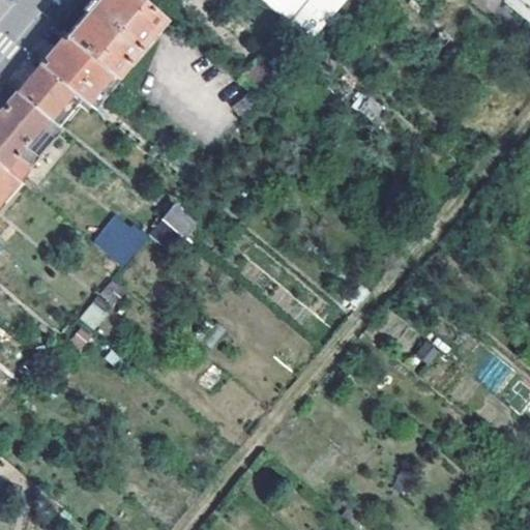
[(120,5),(154,34),(166,20),(142,0),(96,0),(94,3),(112,17),(116,11),(120,5)]
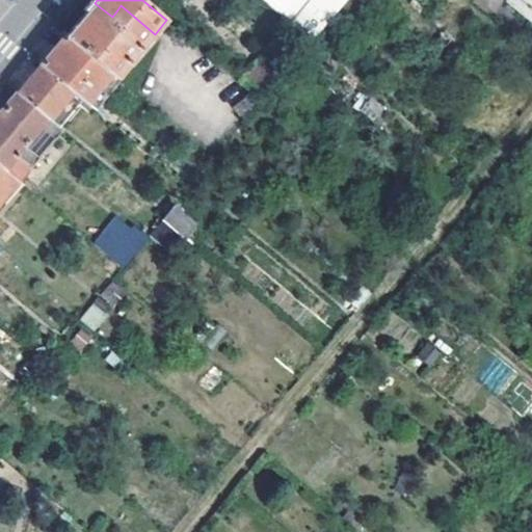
[(313,42),(347,0),(312,0),(292,24),(313,42)]
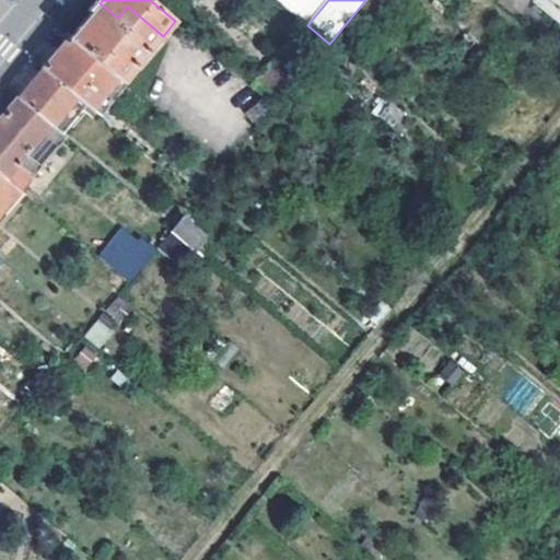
[(559,0),(536,0),(535,1),(559,22),(559,0)]
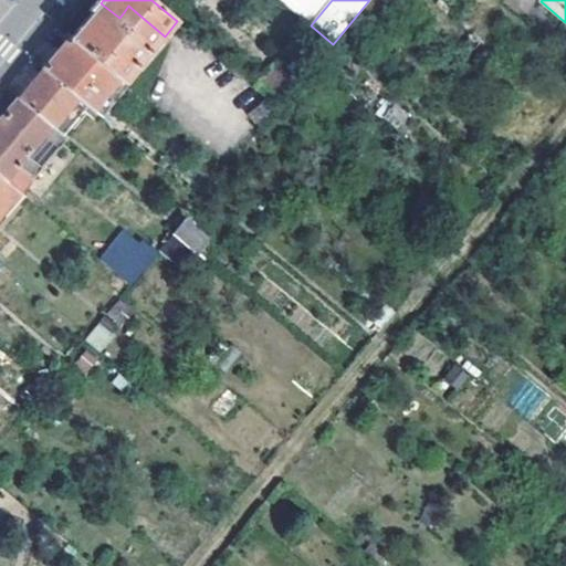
[(124,85),(165,37),(128,6),(124,12),(119,18),(101,3),(98,1),(90,12),(92,14),(71,40),(118,81),(124,85)]
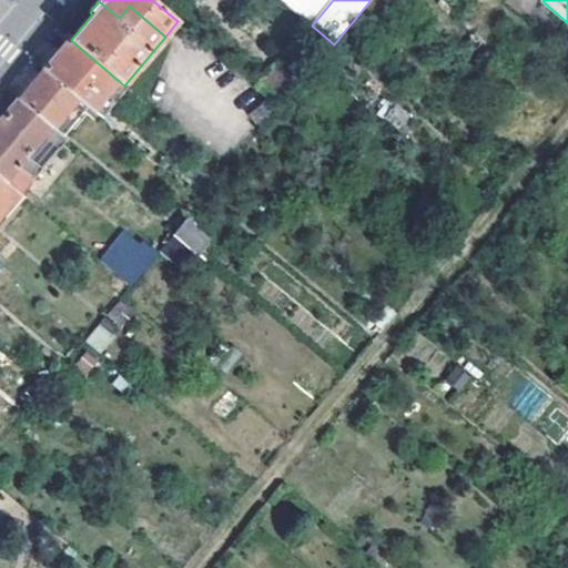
[(81,98),(95,110),(119,81),(71,40),(70,40),(66,46),(47,69),(81,98)]
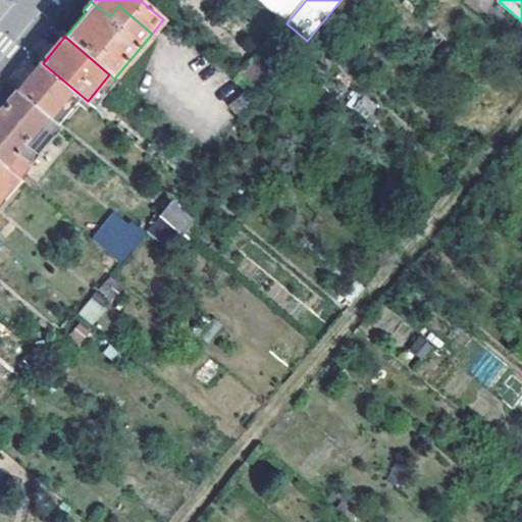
[(259,99),(280,73),(260,56),(238,82),(248,90),(259,99)]
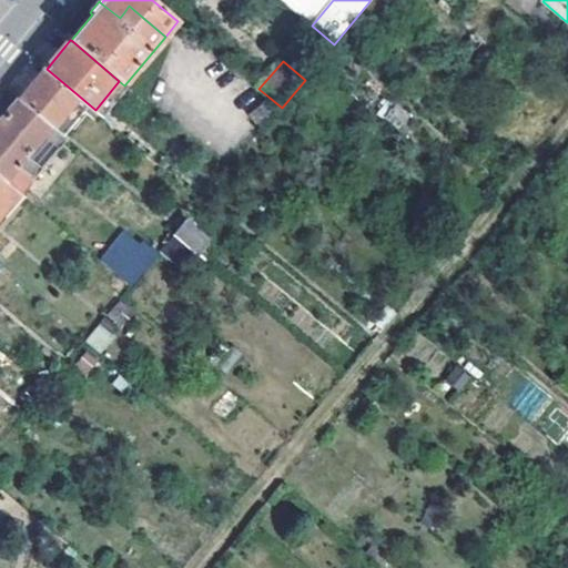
[(39,78),(19,101),(51,127),(54,129),(81,98),(47,69),(39,78)]
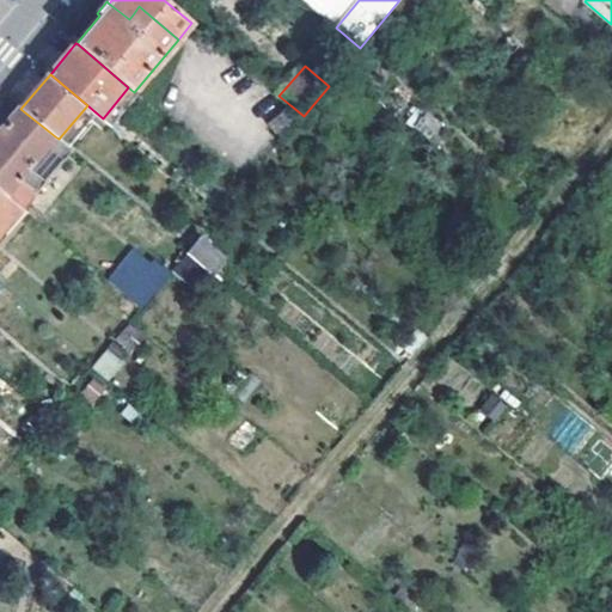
[(128,87),(103,118),(114,127),(140,97),(134,92),(128,87)]
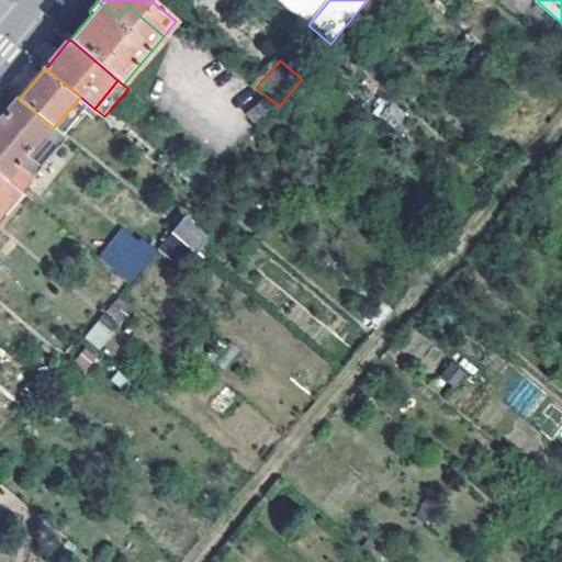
[(260,128),(279,107),(267,97),(247,112),(260,128)]
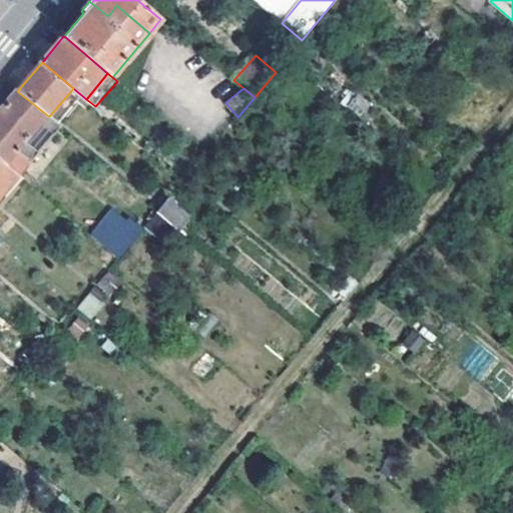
[(46,114),(17,91),(0,111),(0,158),(6,163),(46,114)]
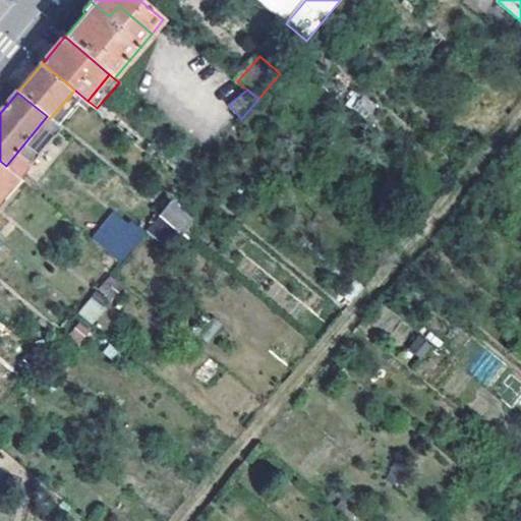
[(6,166),(0,161),(0,197),(1,197),(18,176),(6,166)]
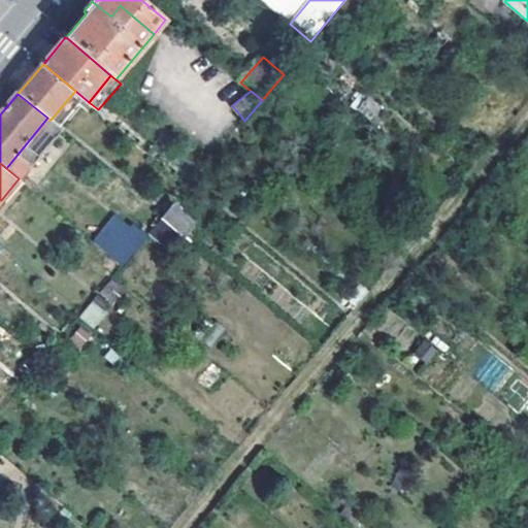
[(19,178),(1,200),(6,205),(25,184),(19,178)]
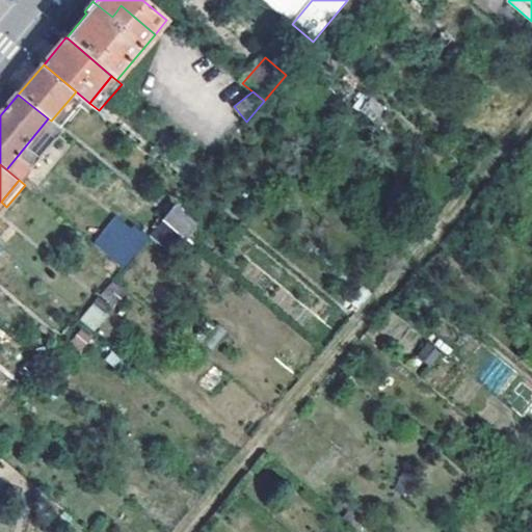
[(176,203),(161,219),(185,240),(200,223),(176,203)]
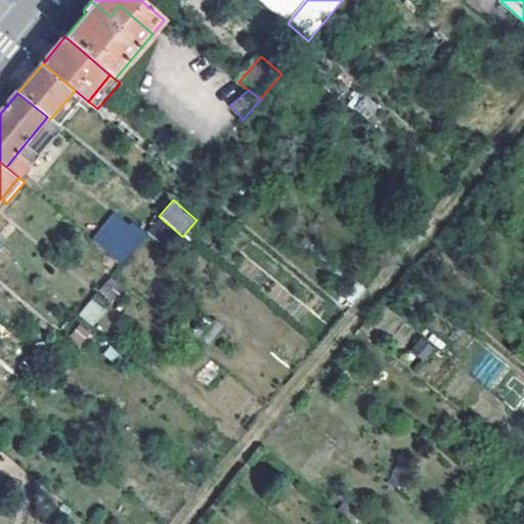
[(114,221),(96,242),(110,252),(127,231),(114,221)]
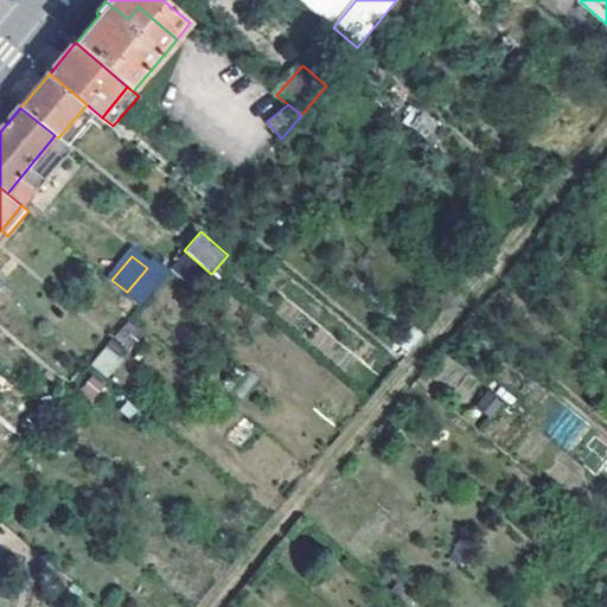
[(147,268),(127,292),(142,305),(163,280),(147,268)]
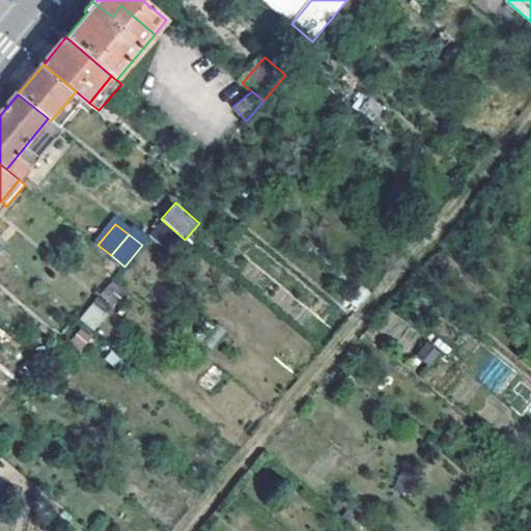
[(80,320),(96,330),(107,312),(90,303),(80,320)]
